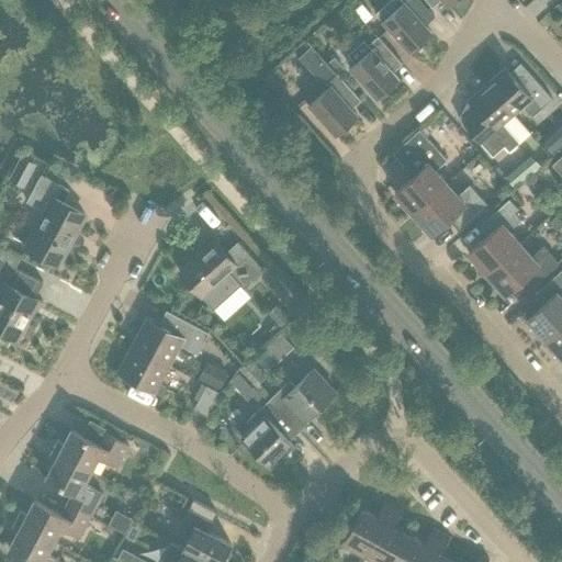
[(409,51),(430,32),(425,25),(435,17),(419,0),(401,0),(403,2),(382,21),(409,51)]
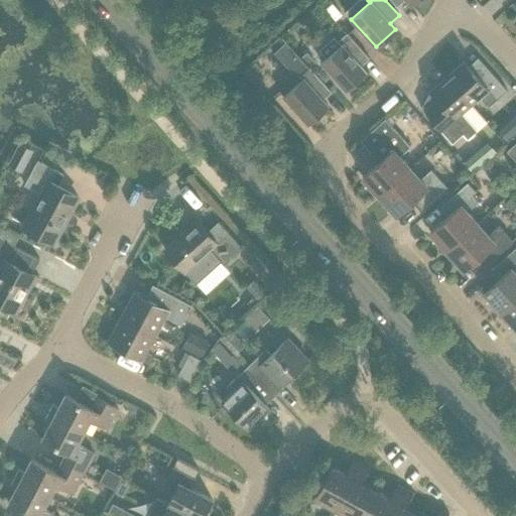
[(360,66),(369,58),(347,33),(338,41),(341,44),(321,62),(346,90),(366,72),(360,66)]
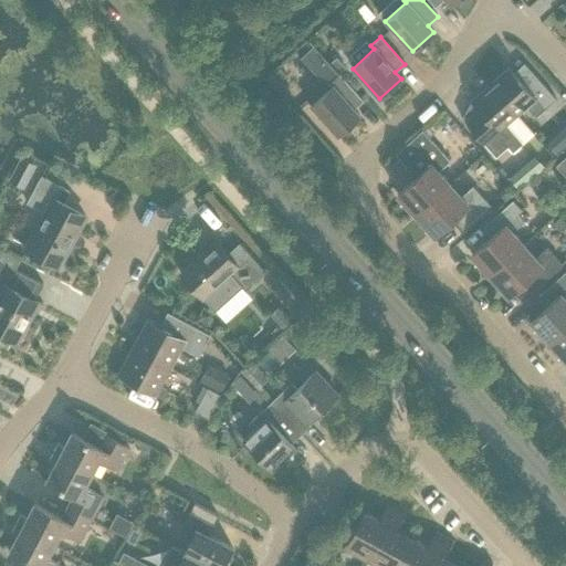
[(331,62),(338,73),(345,67),(336,58),(331,62)]
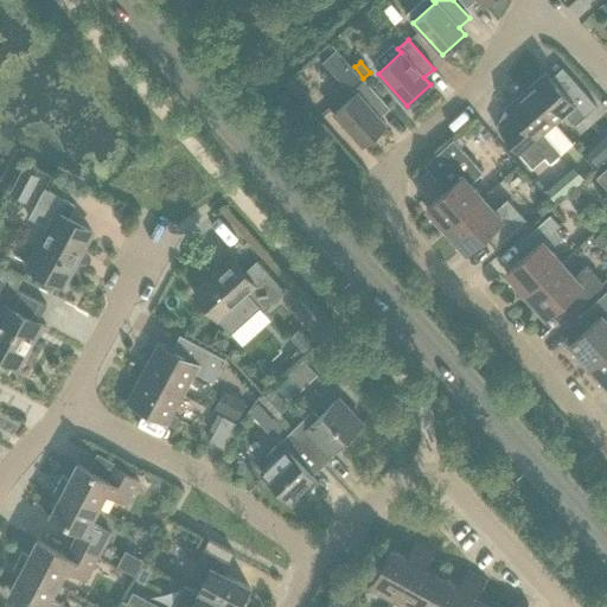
[(331,112),(351,95),(326,66),(306,84),(331,112)]
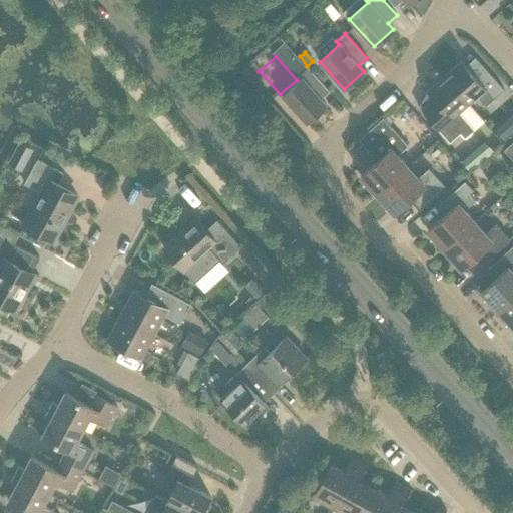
[(444,76),(468,104),(469,103),(477,96),(486,106),(504,90),(482,64),(472,73),(461,61),(444,76)]
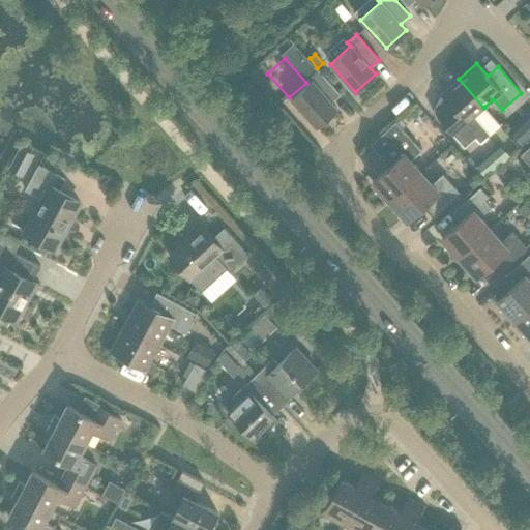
[(331,102),(341,94),(318,68),(307,78),(311,81),(291,98),(317,127),(336,109),(331,102)]
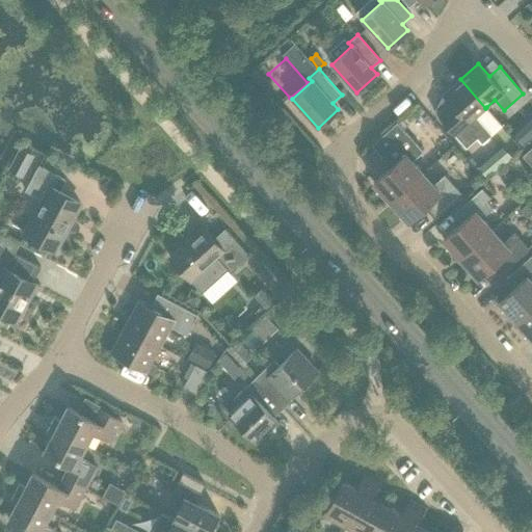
[(486,107),(485,108),(460,79),(443,95),(451,105),(437,115),(463,145),(477,134),(484,127),(491,135),(502,126),(486,107)]
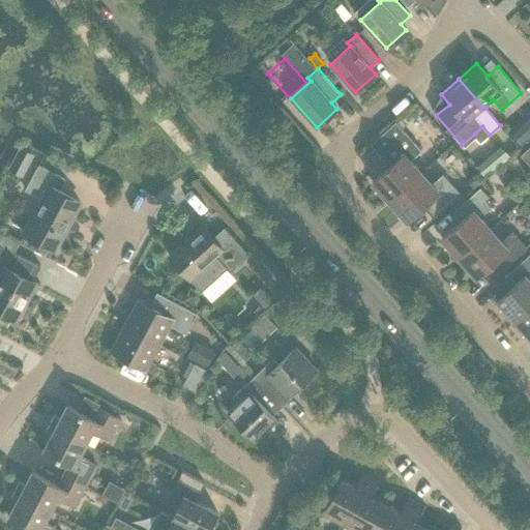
[(389,166),(372,181),(389,201),(421,172),(410,160),(421,150),(395,121),(371,144),(389,166)]
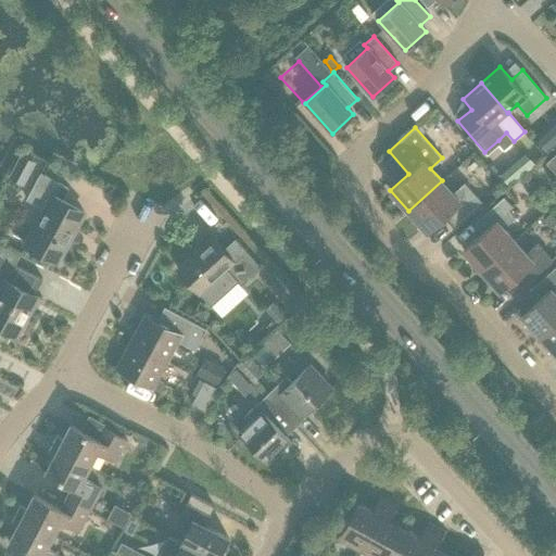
[(539,139),(546,148),(555,141),(547,131),(539,139)]
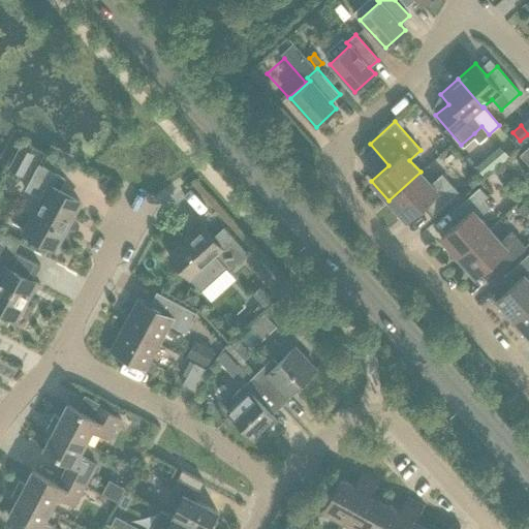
[(528,146),(520,155),(528,165),(528,146)]
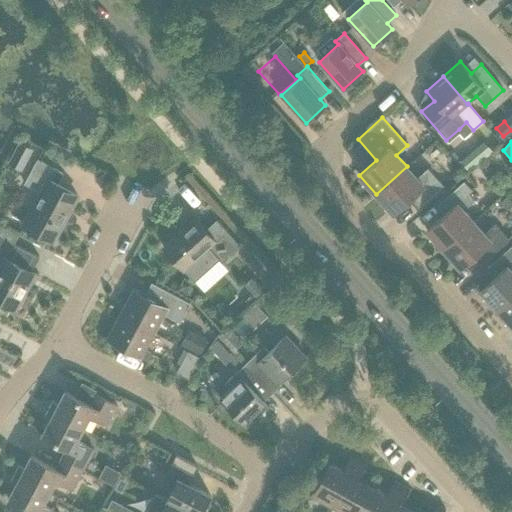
[(57,240),(79,199),(55,186),(63,172),(37,159),(24,183),(40,192),(24,222),(57,240)]
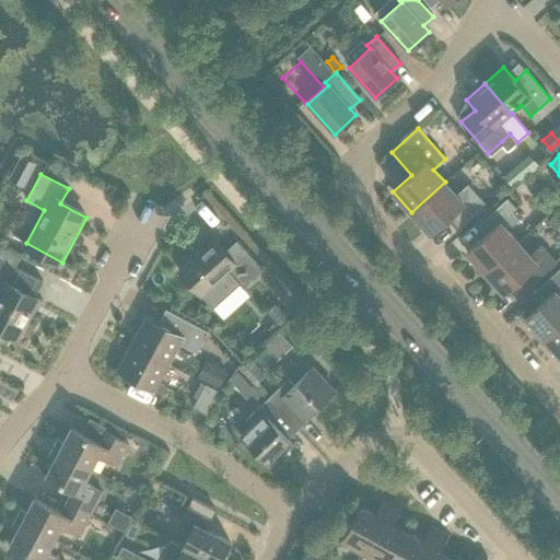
[(456,195),(445,182),(411,212),(430,232),(453,212),(463,223),(485,203),(468,184),(456,195)]
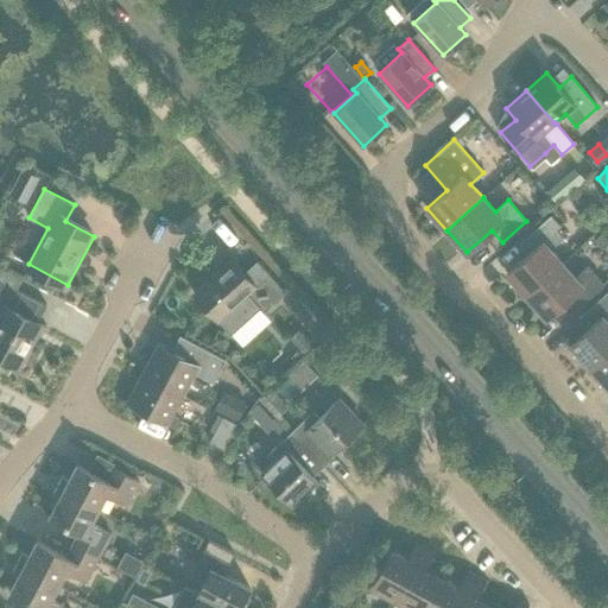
[(507,273),(526,295),(563,263),(550,249),(563,238),(556,229),(559,226),(551,215),(523,241),(531,251),(507,273)]
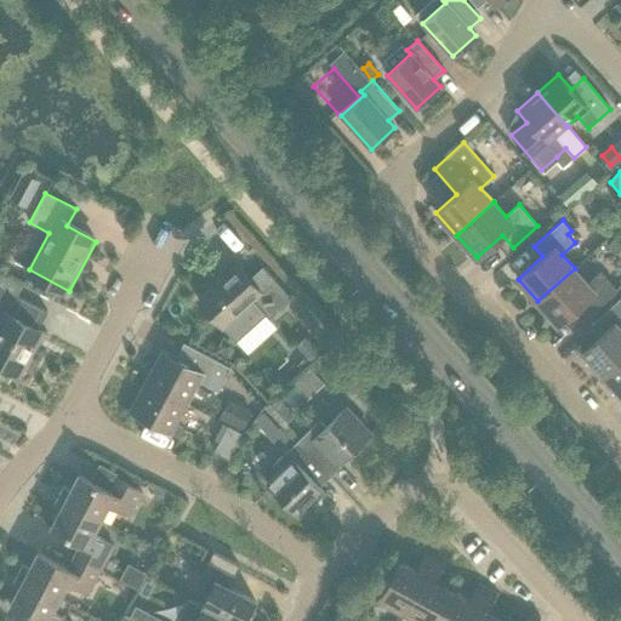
[(268,315),(289,296),(262,266),(249,279),(237,266),(198,301),(222,326),(254,298),(268,315)]
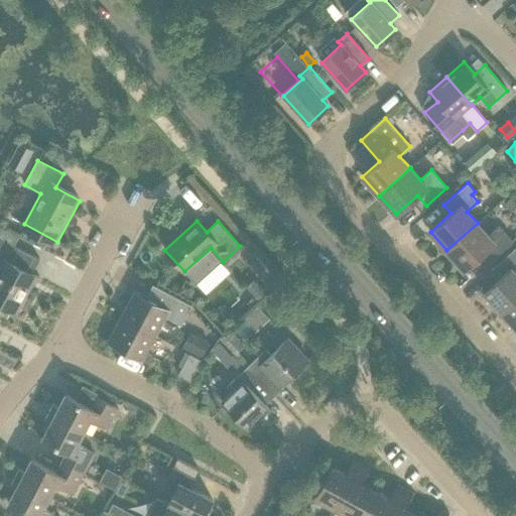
[(487,234),(478,223),(446,250),(464,269),(485,250),(492,259),(513,241),(498,225),(487,234)]
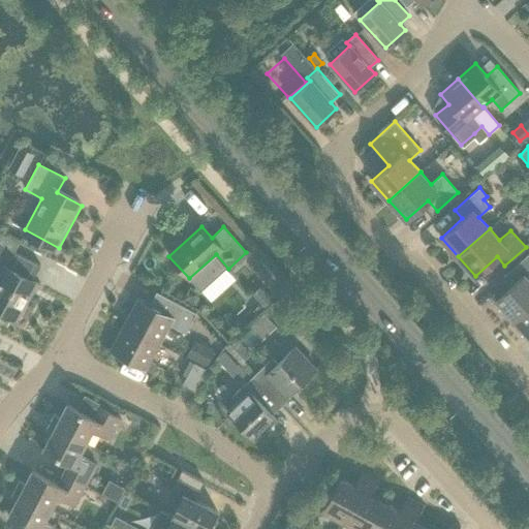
[(32,280),(40,266),(0,243),(0,263),(3,266),(0,272),(0,311),(20,321),(40,284),(32,280)]
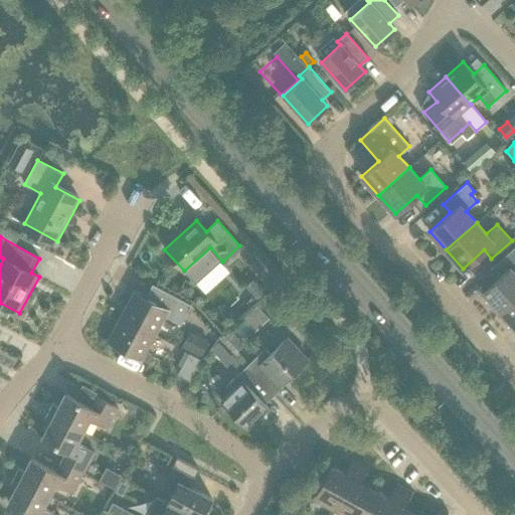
[(483,291),(500,310),(514,296),(514,246),(494,266),(502,274),(483,291)]
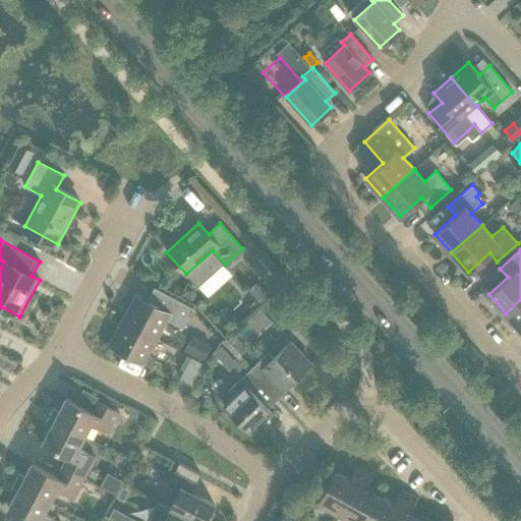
[(267,291),(256,279),(246,287),(256,299),(267,291)]
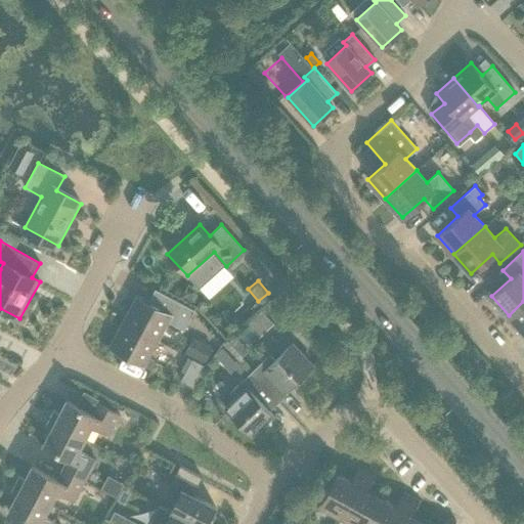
[(136,295),(122,320),(159,341),(169,321),(184,330),(194,310),(164,294),(158,306),(136,295)]
